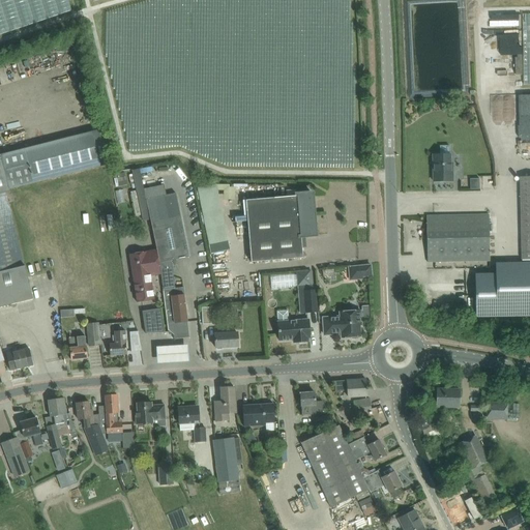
[(509,114),(510,91),(498,91),(497,113),(509,114)]
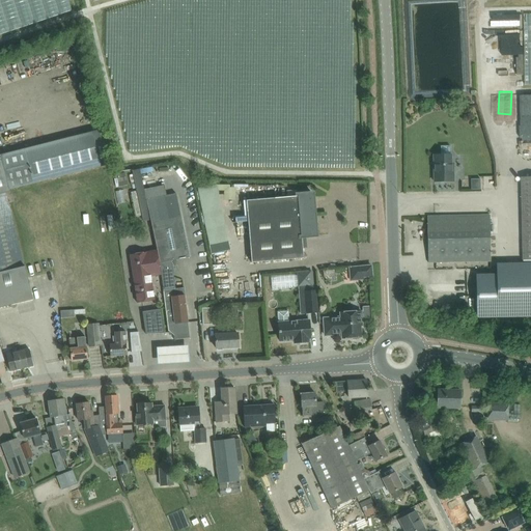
[(514,112),(527,112),(527,104),(514,104),(514,112)]
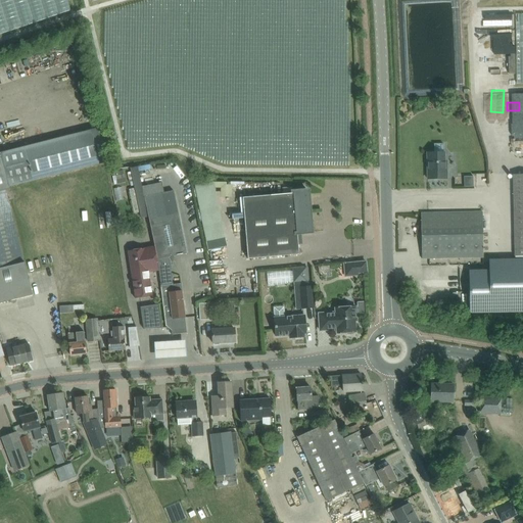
[(9,187),(108,161),(99,127),(0,151),(0,301),(32,294),(6,190),(9,189),(9,187)]
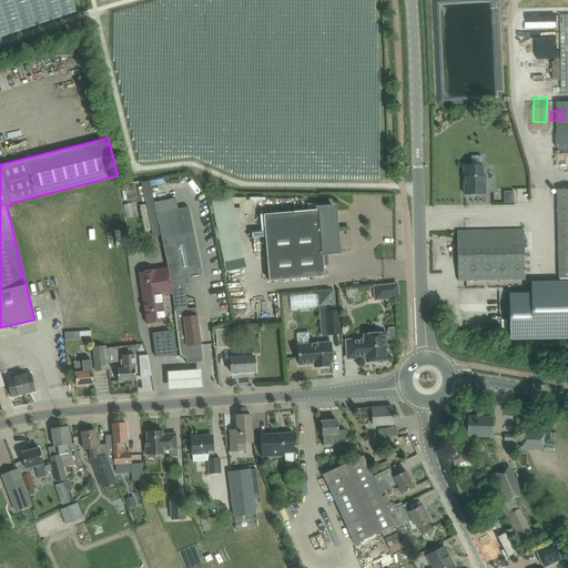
[(472,156),(472,166),(464,166),(464,194),(486,194),(486,175),(483,175),(483,166),(482,166),(482,156),(472,156)]
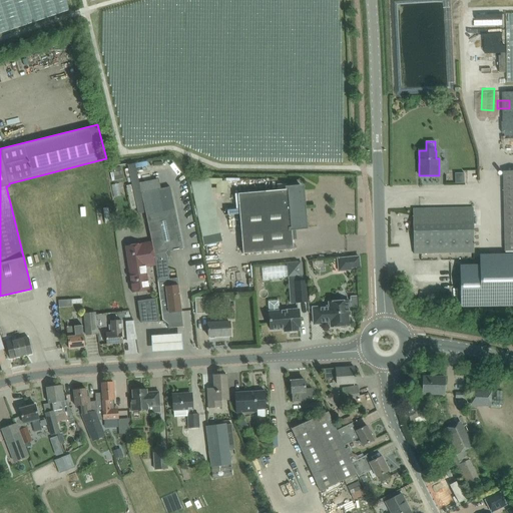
[(170,158),(166,160),(170,169),(175,167),(170,158)]
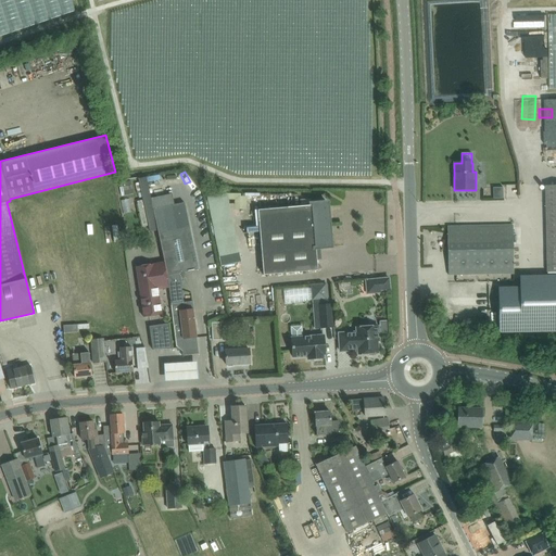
[(137,178),(138,180),(122,184),(124,197),(140,193),(142,201),(138,202),(143,228),(149,227),(150,231),(158,230),(164,262),(167,274),(168,288),(169,288),(176,345),(182,351),(182,356),(199,354),(193,301),(184,302),(179,273),(198,269),(185,203),(175,204),(172,193),(151,198),(147,176),(137,178)]
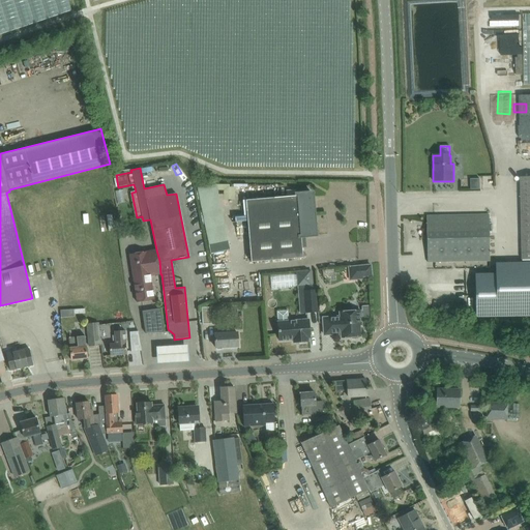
[(529,176),(521,177),(523,259),(529,259),(529,176)]
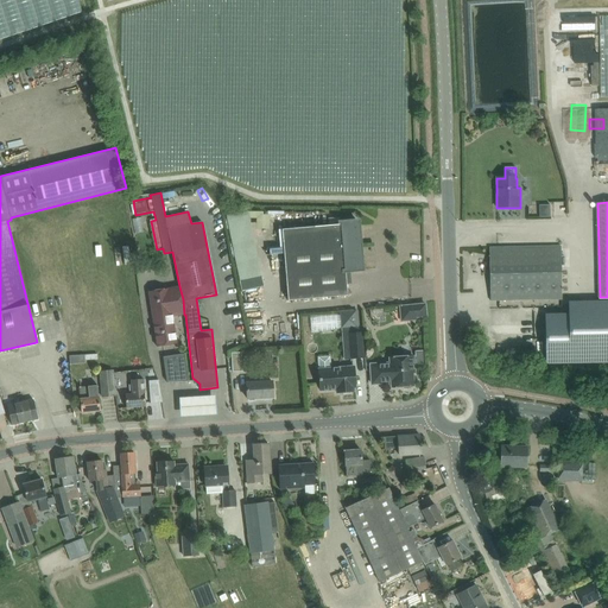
[(247,211),(227,215),(240,280),(260,276),(247,211)]
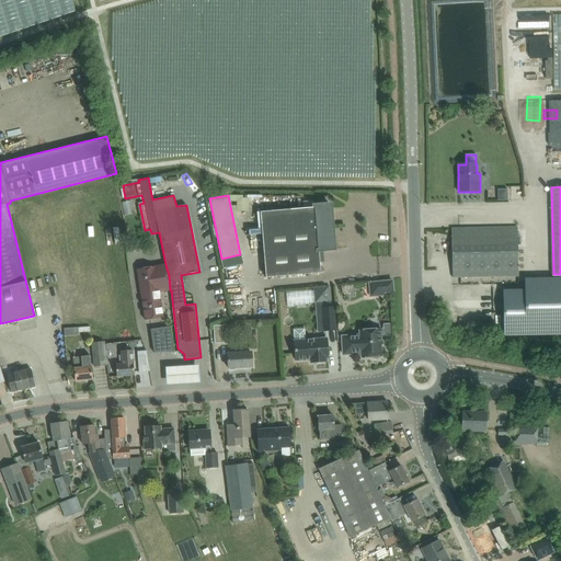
[(315,207),(260,212),(266,277),(310,274),(321,273),(319,250),(334,249),(332,236),(330,236),(329,229),(332,229),(330,205),(319,206),(315,206),(315,207)]
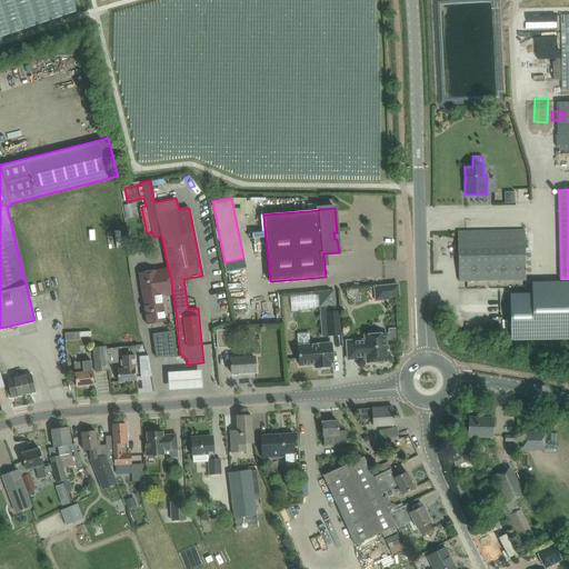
[(525,231),(469,232),(458,232),(459,281),(527,280),(525,231)]
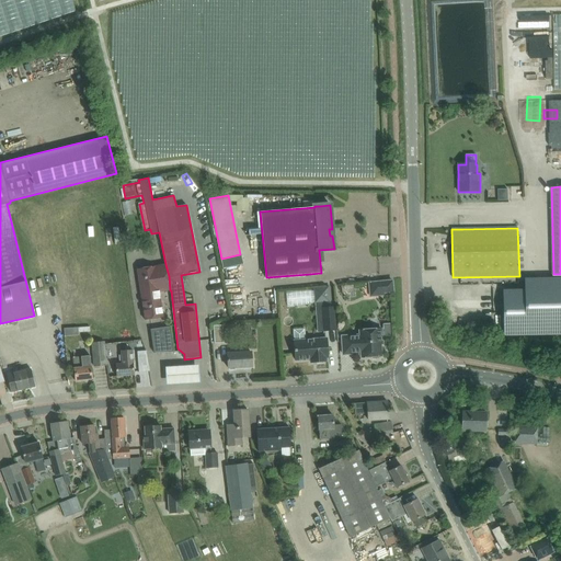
[(92,275),(96,278),(103,266),(99,264),(92,275)]
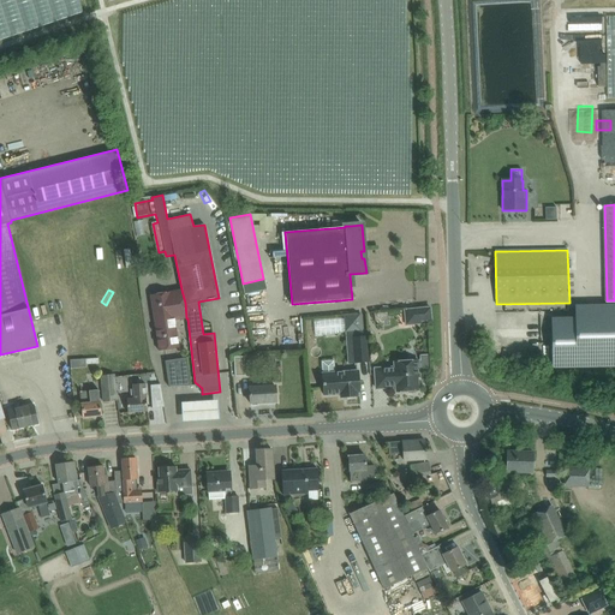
[(186,318),(185,303),(181,290),(150,296),(156,339),(159,351),(173,348),(168,321),(174,320),(186,318)]
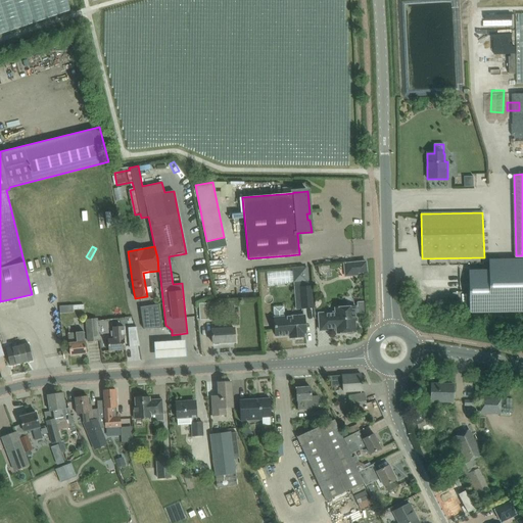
[(489,270),(469,270),(469,313),(522,312),(522,258),(489,259),(489,270)]
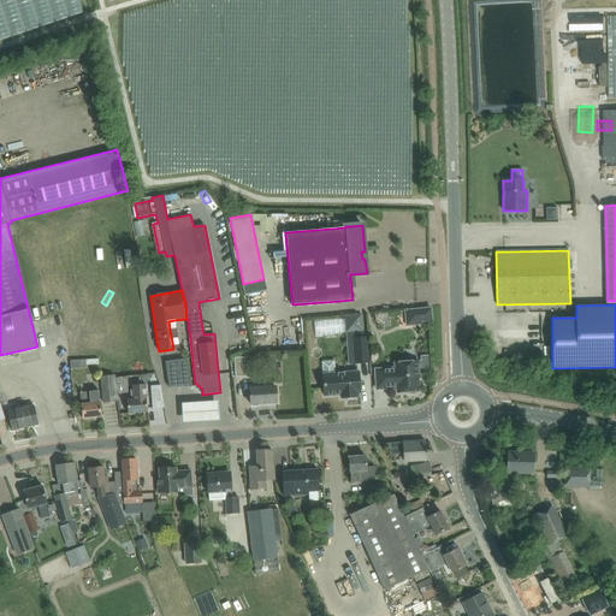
[(431,308),(404,311),(406,326),(420,325),(420,321),(432,320),(431,308)]
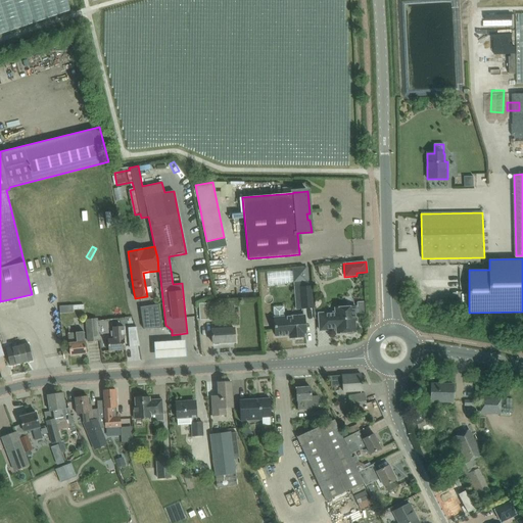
[(308,267),(293,269),(293,271),(294,283),(308,281),(308,267)]
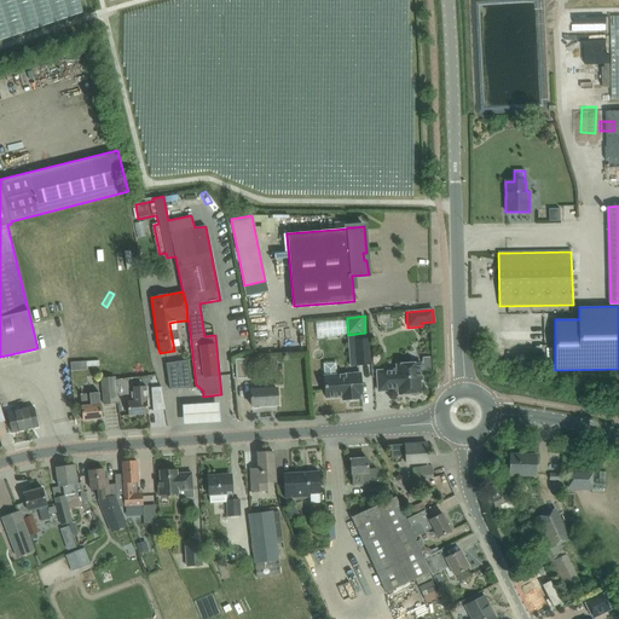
[(369,340),(354,341),(356,365),(371,364),(369,340)]
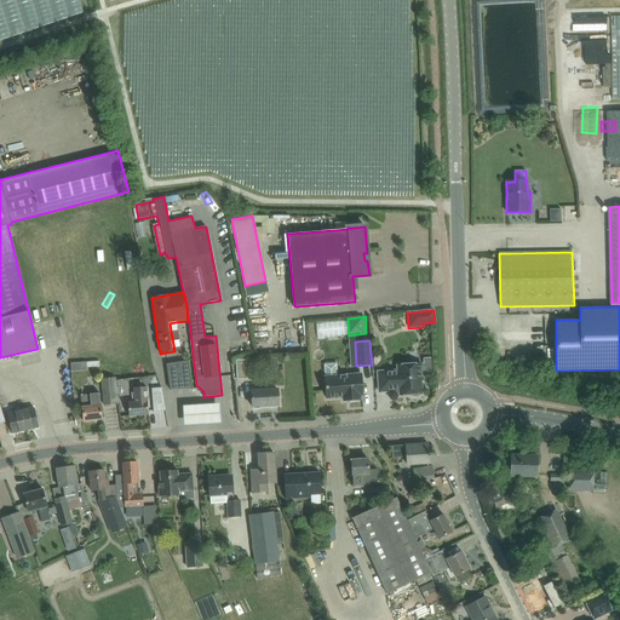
[(277,357),(258,357),(258,369),(277,368),(277,357)]
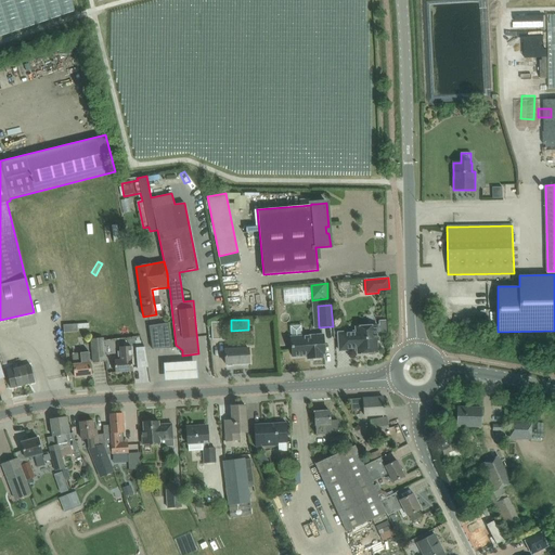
[(220,321),(211,322),(213,339),(221,339),(220,321)]
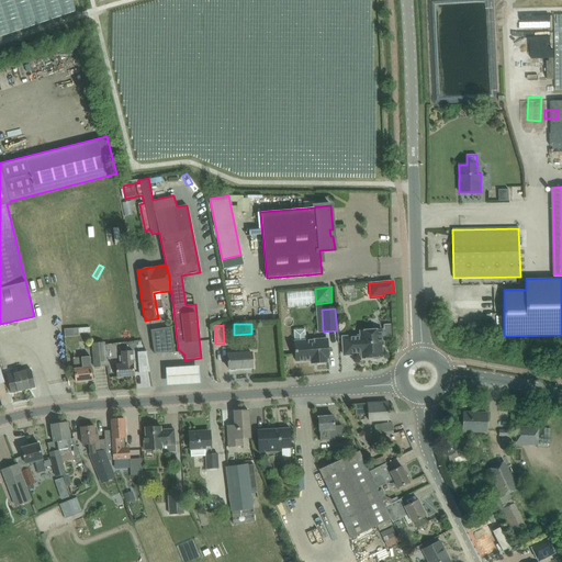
[(313,335),(313,325),(301,325),(301,336),(313,335)]
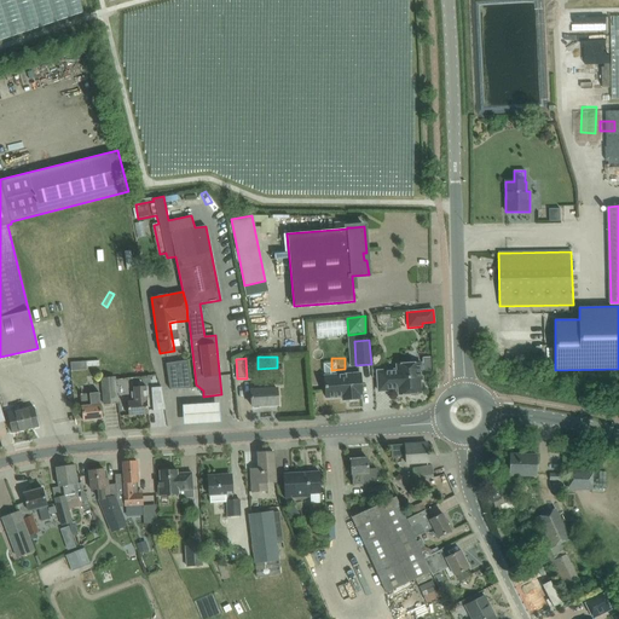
[(187,360),(180,362),(166,364),(169,388),(192,387),(187,360)]
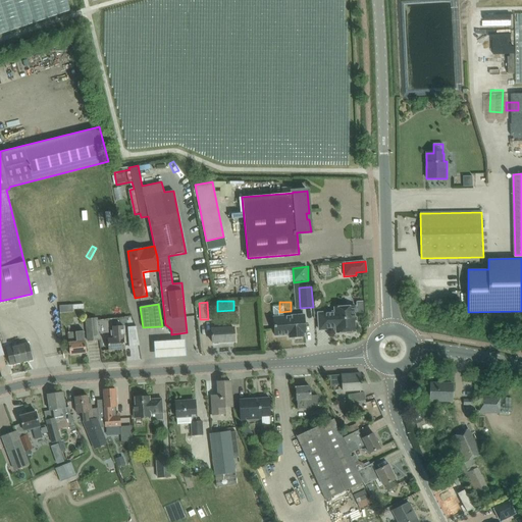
[(318,313),(319,329),(336,328),(336,332),(355,331),(355,320),(356,320),(355,306),(334,308),(334,312),(318,313)]
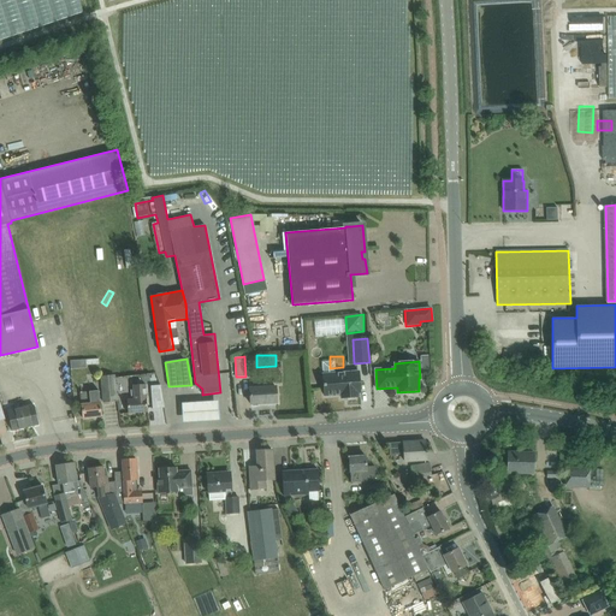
[(359,394),(361,394),(359,372),(323,374),(325,396),(341,395),(341,398),(359,397),(359,394)]
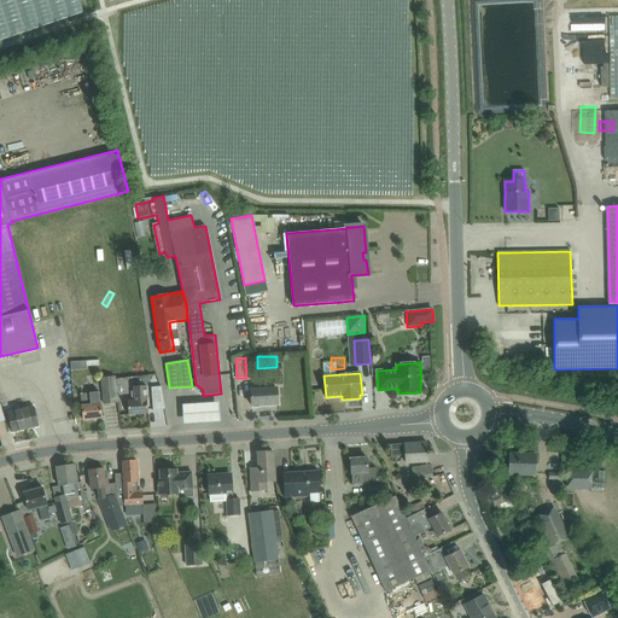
[(101,378),(104,403),(117,402),(115,377),(101,378)]
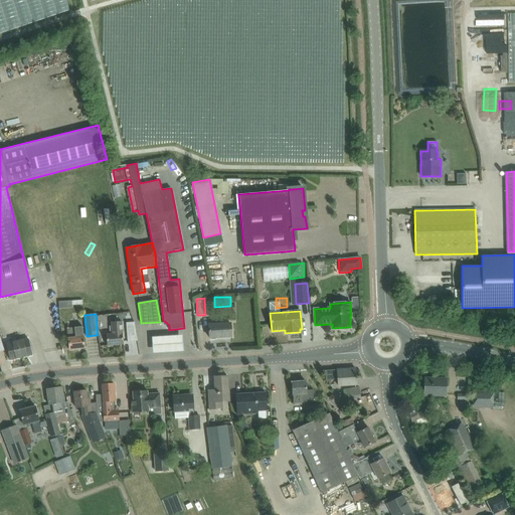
[(113,334),(107,334),(107,345),(124,344),(122,321),(112,322),(113,334)]
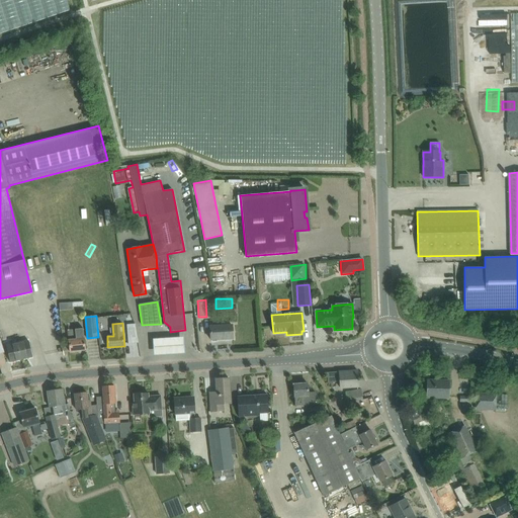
[(135,324),(126,324),(128,343),(138,342),(136,330),(135,324)]
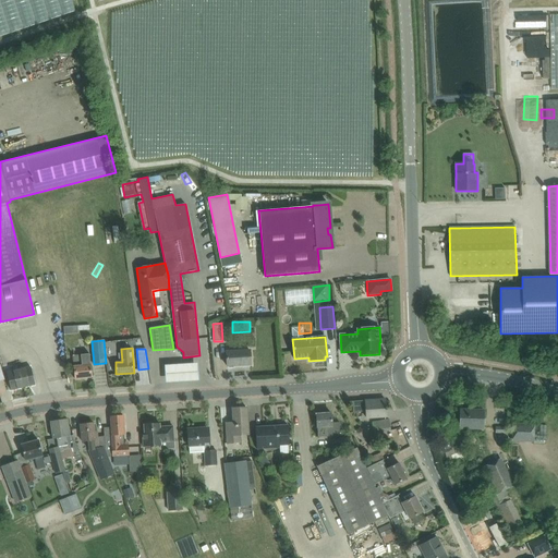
[(251,365),(250,350),(227,352),(227,366),(228,366),(250,364),(250,365),(251,365)]
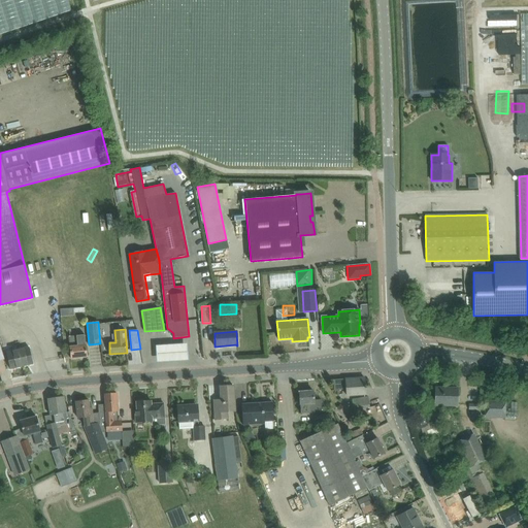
[(70,347),(69,347),(70,358),(88,357),(86,345),(85,335),(70,336),(70,335),(68,336),(70,347)]
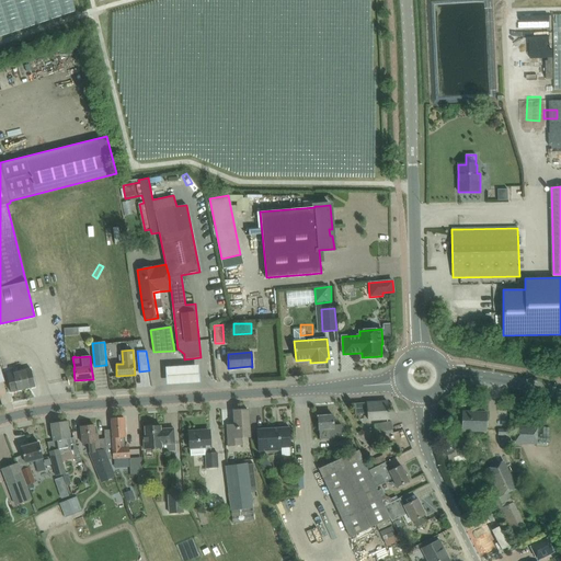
[(174,364),(174,381),(207,380),(207,363),(174,364)]
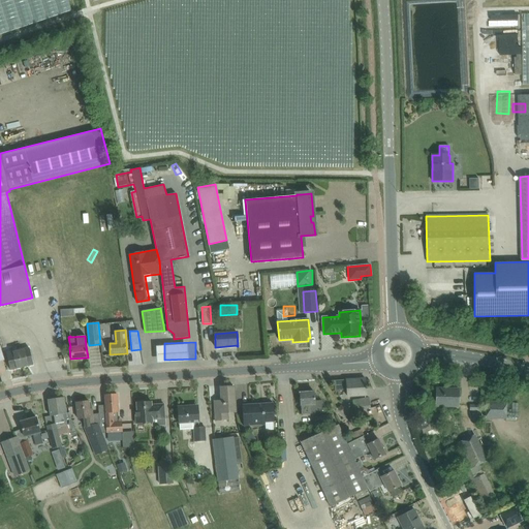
[(33,365),(29,348),(7,353),(10,370),(33,365)]
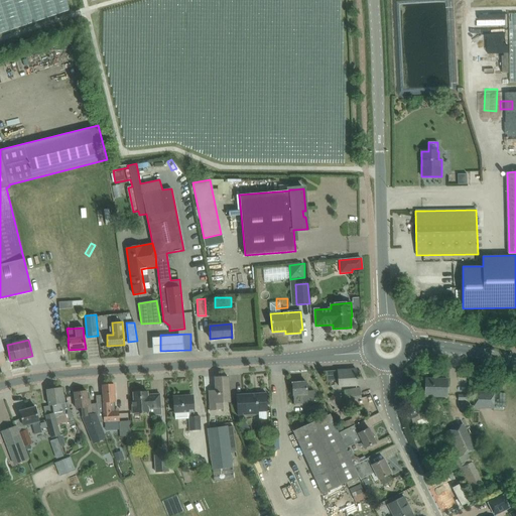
[(357,377),(356,369),(326,371),(327,382),(339,381),(339,386),(358,385),(357,379),(358,379),(358,377),(357,377)]
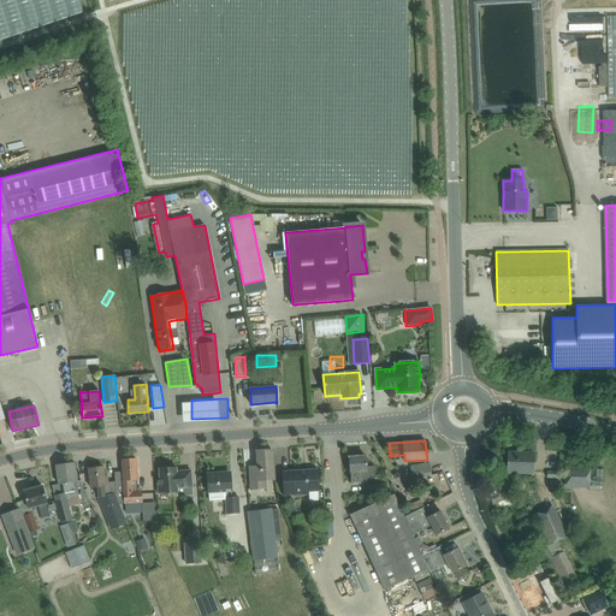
[(249,468),(250,480),(252,490),(265,489),(265,480),(274,480),(273,450),(256,451),(258,467),(249,468)]
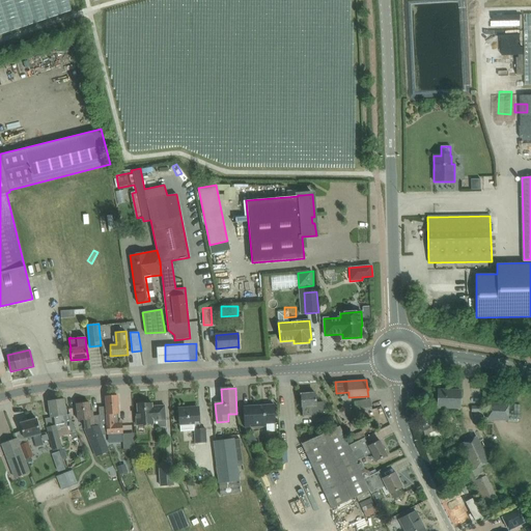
[(438,408),(459,409),(460,390),(438,390),(438,408)]
